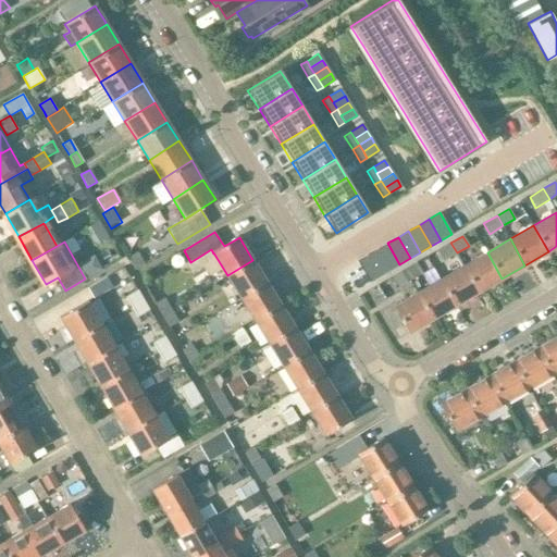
[(387,243),(376,249),(390,270),(399,264),(387,243)]
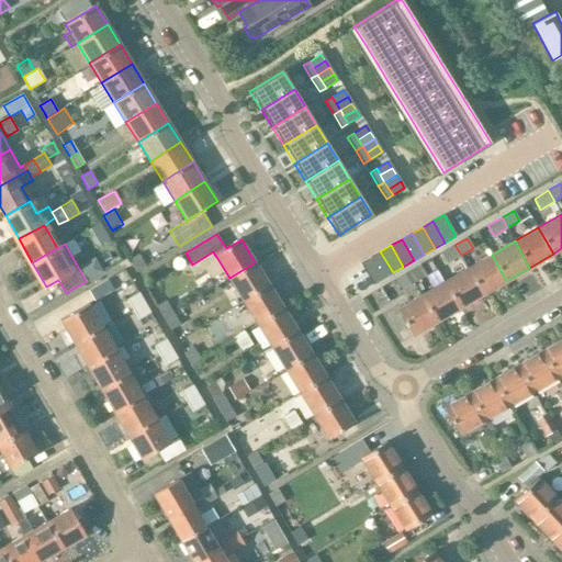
[(461,255),(454,245),(441,253),(448,262),(461,255)]
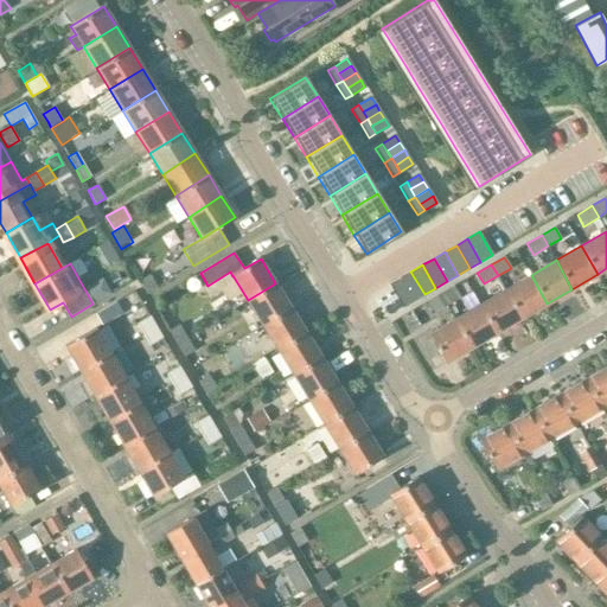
[(410,272),(400,278),(413,301),(425,294),(410,272)]
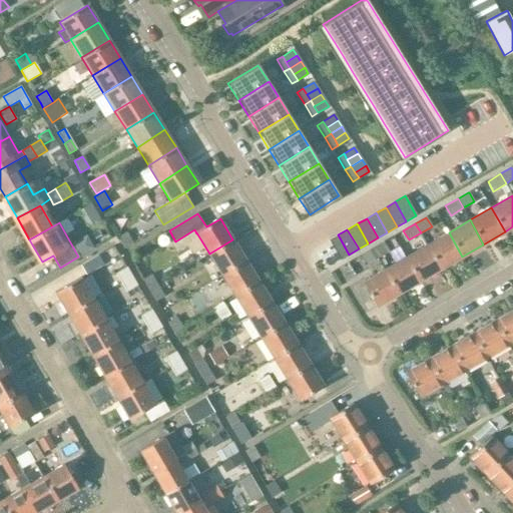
[(127,231),(119,237),(125,247),(133,242),(127,231)]
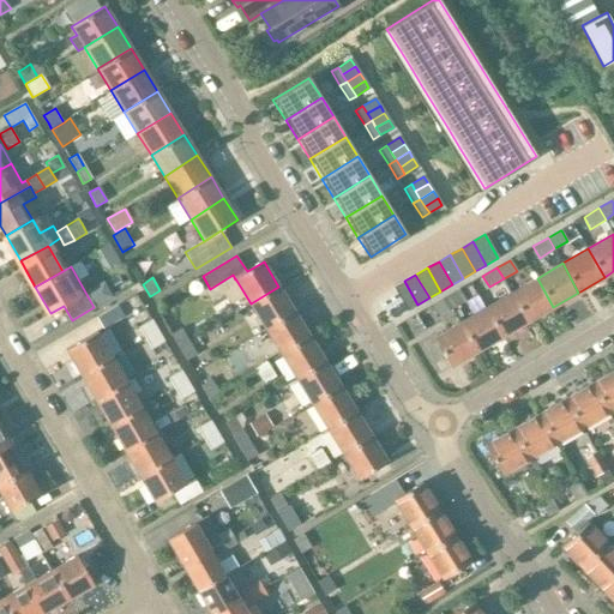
[(537,278),(511,294),(528,323),(553,307),(537,278)]
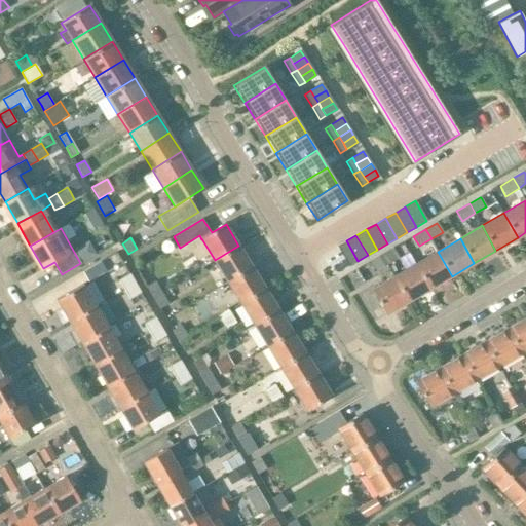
[(346,240),(336,247),(348,266),(358,261),(346,240)]
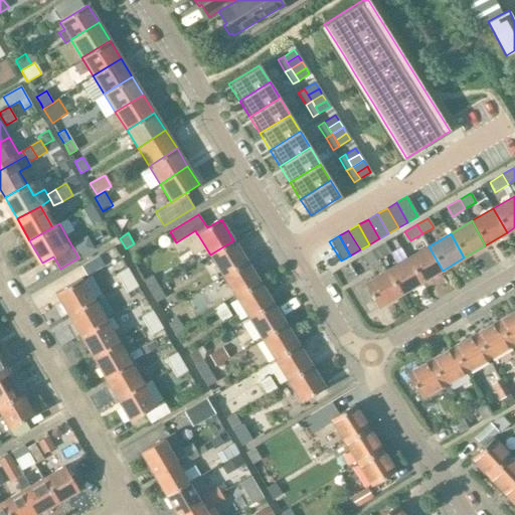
[(210,254),(223,276),(247,261),(233,240),(210,254)]
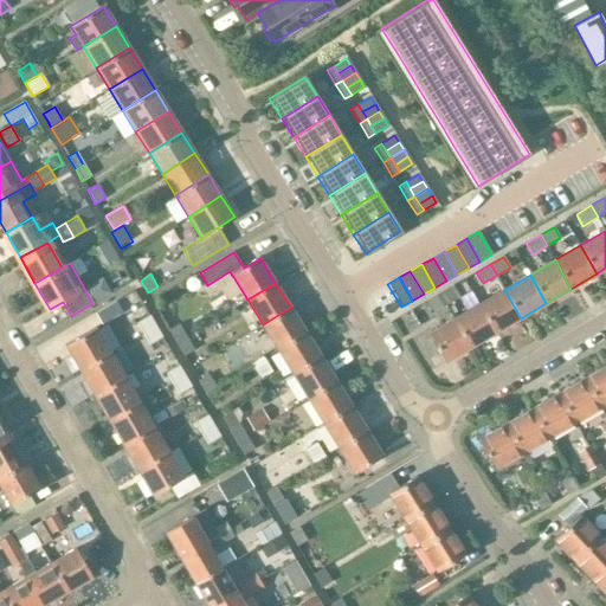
[(453,285),(440,294),(446,304),(459,297),(453,285)]
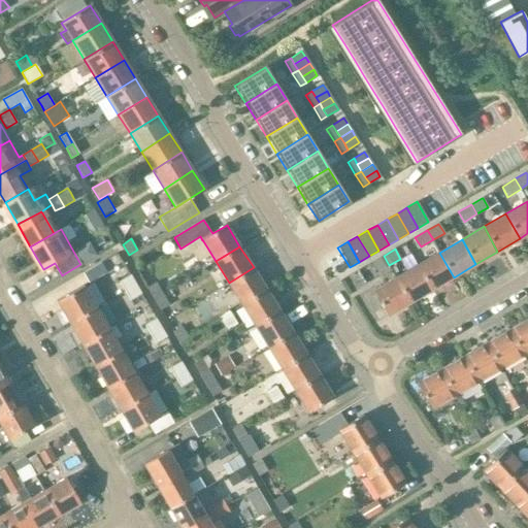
[(439,253),(418,265),(431,290),(454,277),(439,253)]
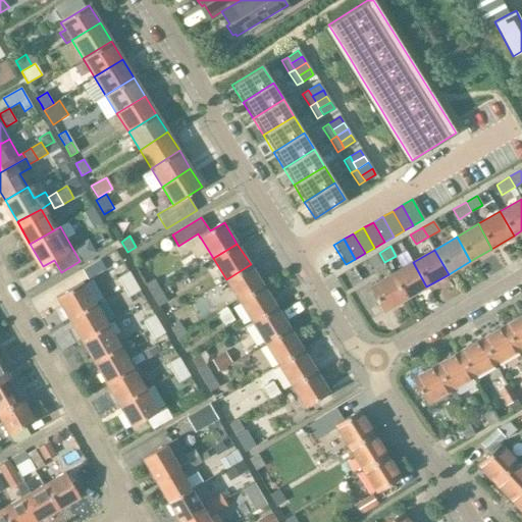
[(384,262),(379,253),(367,260),(372,269),(384,262)]
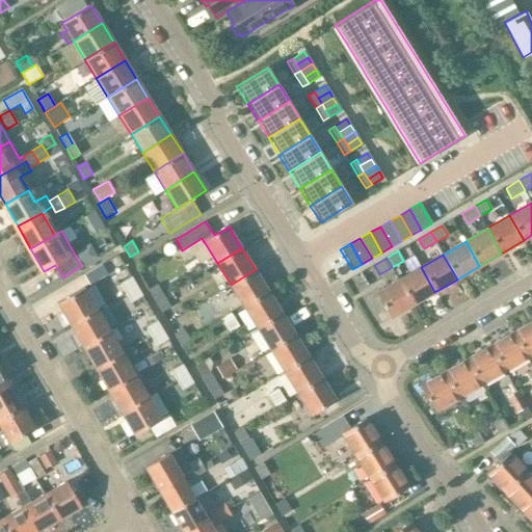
[(108,276),(102,264),(82,275),(89,287),(108,276)]
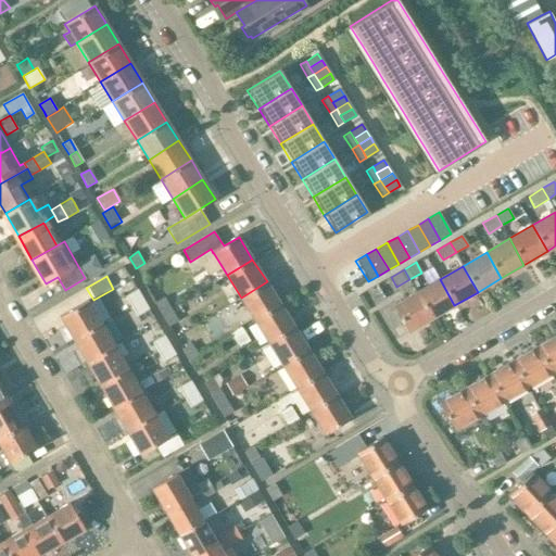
[(440,279),(417,292),(431,318),(454,305),(440,279)]
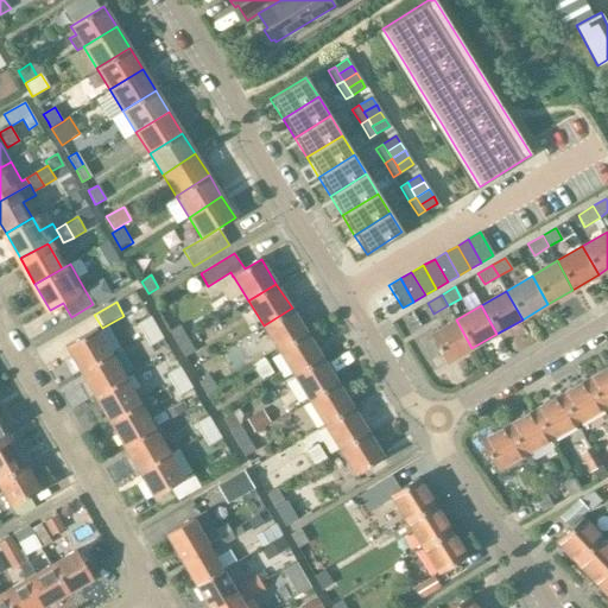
[(264,325),(279,350),(306,334),(292,308),(264,325)]
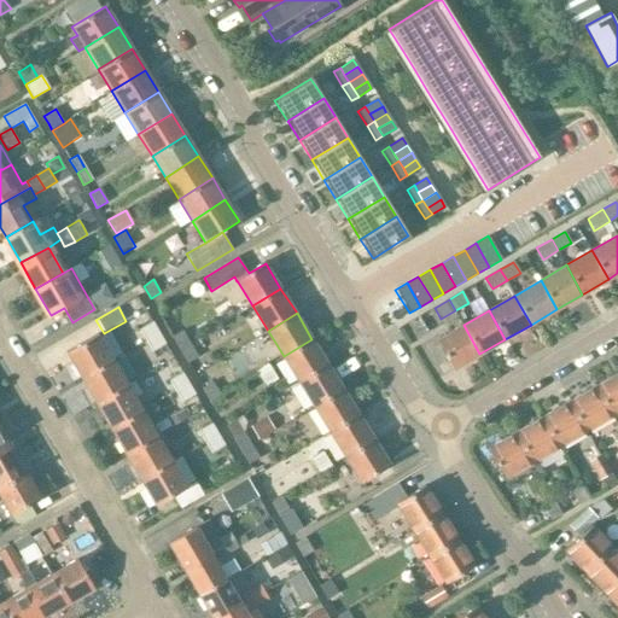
[(139,328),(145,340),(158,332),(152,321),(139,328)]
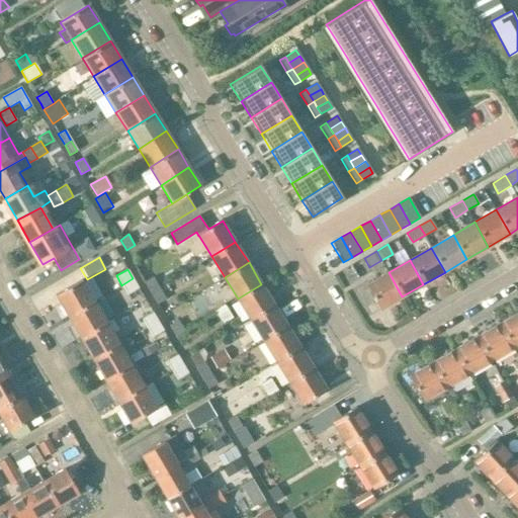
[(402,296),(389,272),(366,285),(380,310),(402,296)]
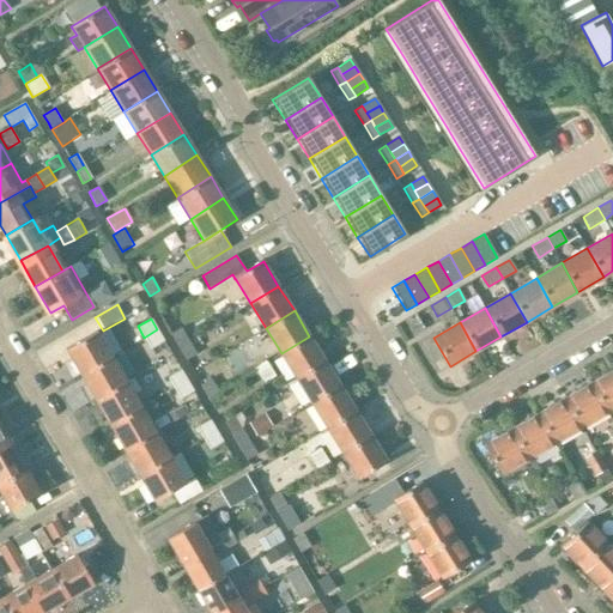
[(170,334),(178,349),(189,341),(181,328),(171,333),(170,334)]
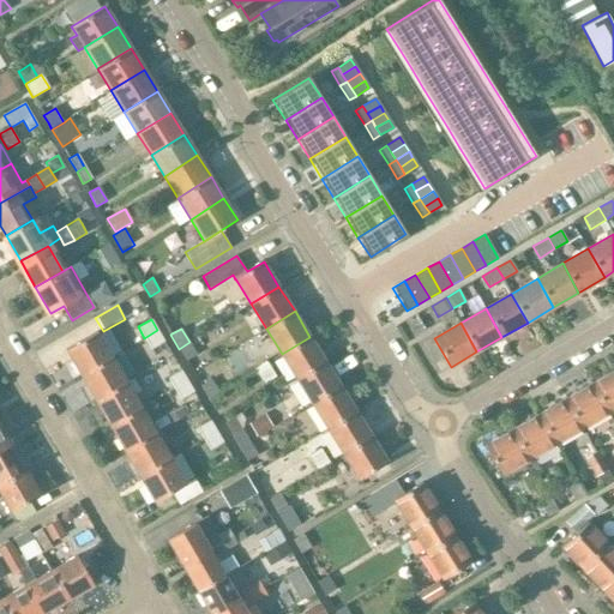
[(164,342),(157,330),(144,338),(151,349),(164,342)]
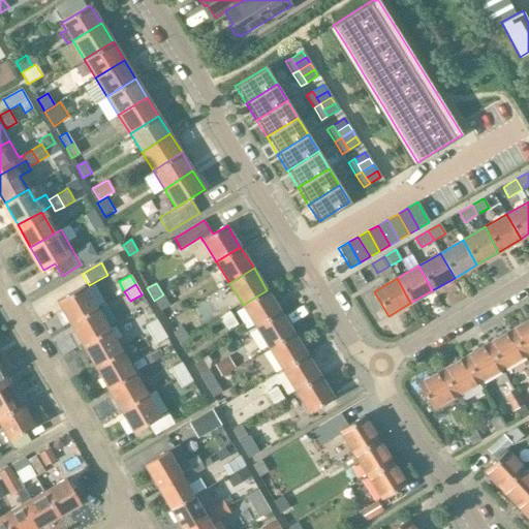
[(57,301),(70,322),(96,307),(84,285),(57,301)]
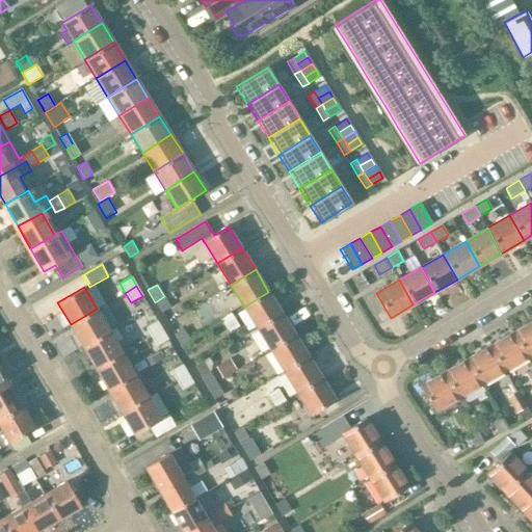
[(244,307),(258,328),(282,313),(268,292),(244,307)]
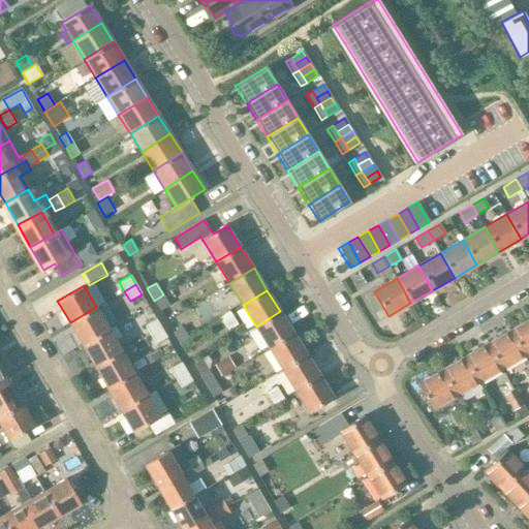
[(163,294),(154,301),(160,311),(169,306),(163,294)]
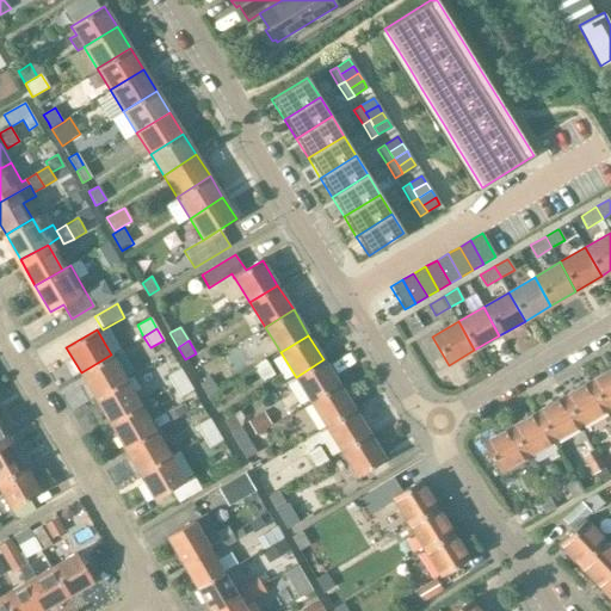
[(111,355),(81,372),(96,397),(127,381),(111,355)]
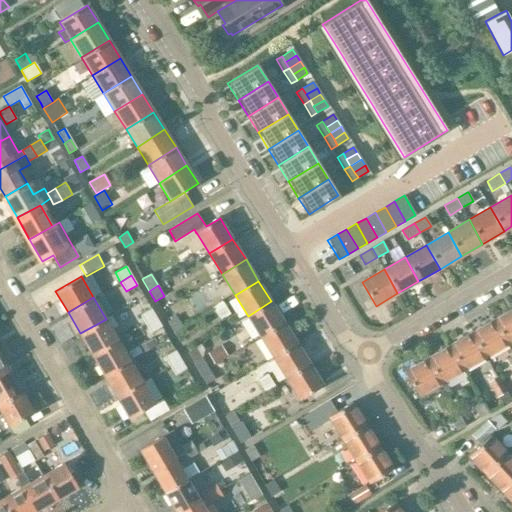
[(212,307),(220,321),(230,314),(222,301),(212,307)]
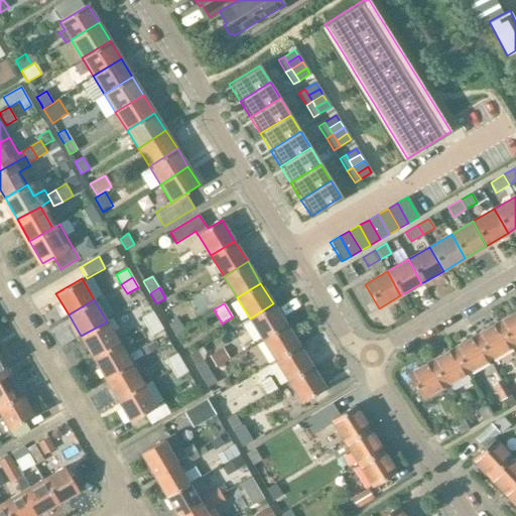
[(273,303),(250,318),(263,340),(286,325),(273,303)]
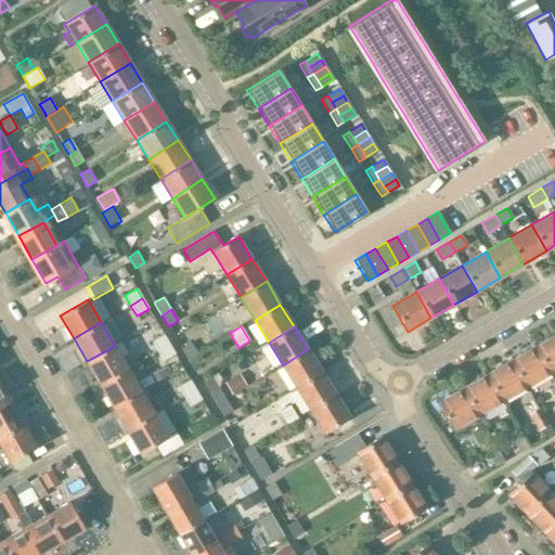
[(151,341),(157,351),(169,344),(164,334),(151,341)]
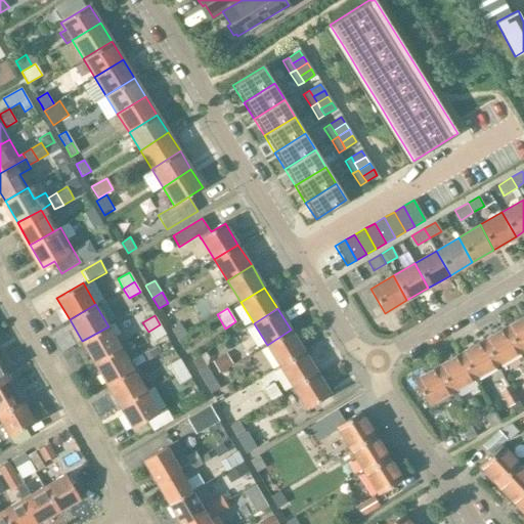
[(523,316),(505,328),(520,352),(523,349),(523,316)]
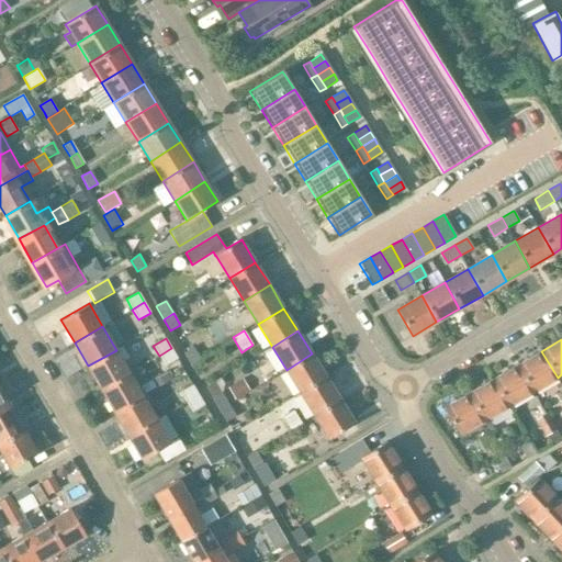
[(88,366),(101,390),(130,373),(123,361),(128,358),(122,346),(116,350),(88,366)]
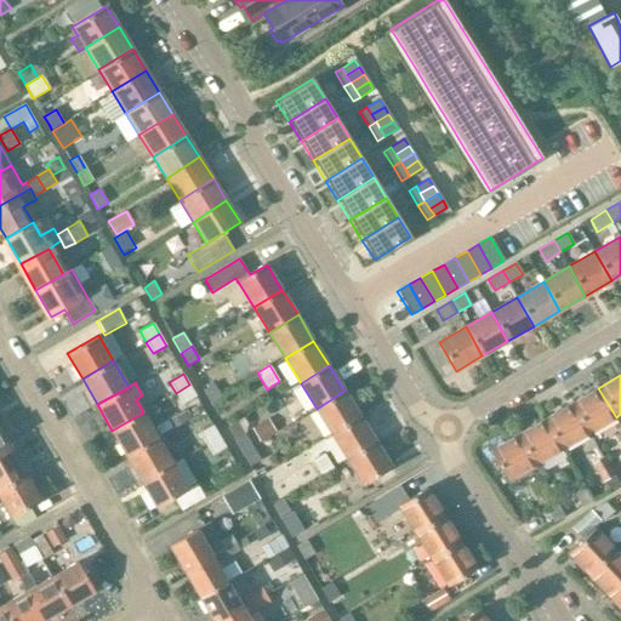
[(189,385),(176,393),(182,405),(197,397),(189,385)]
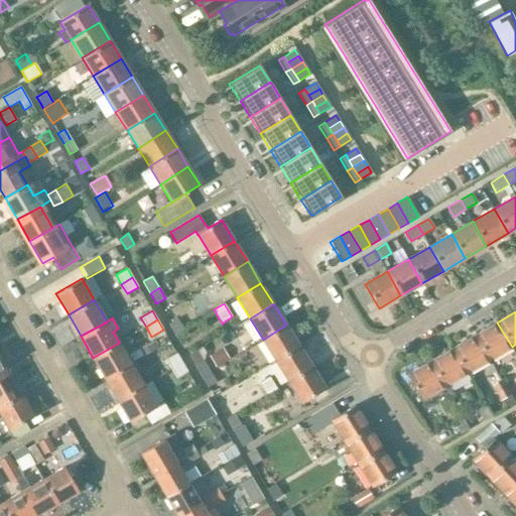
[(184,332),(177,319),(168,325),(175,337),(184,332)]
